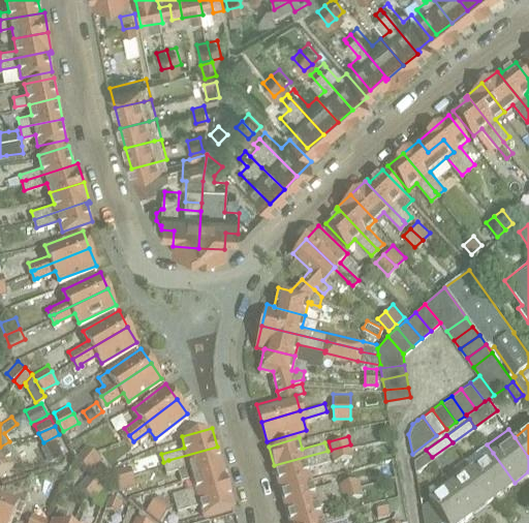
[(22,458),(9,441),(0,447),(0,471),(16,462),(22,458)]
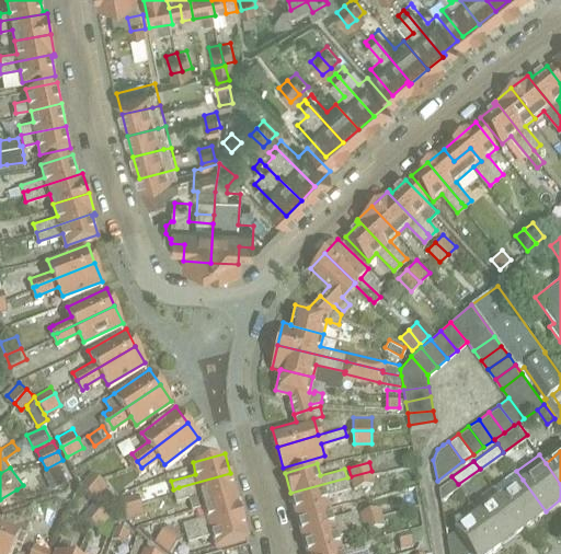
[(88,491),(99,476),(91,469),(79,484),(88,491)]
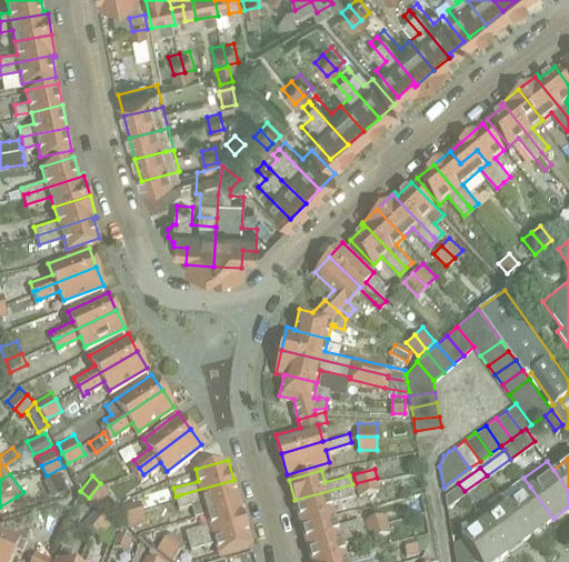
[(379,487),(377,478),(356,483),(358,493),(379,487)]
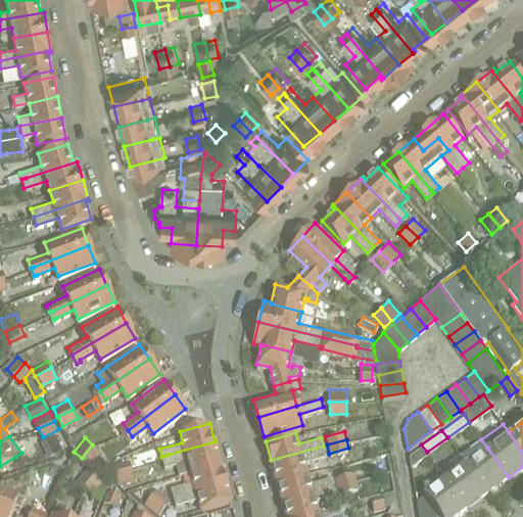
[(215,441),(167,455),(161,457),(164,464),(176,461),(179,471),(189,468),(220,459),(215,441)]
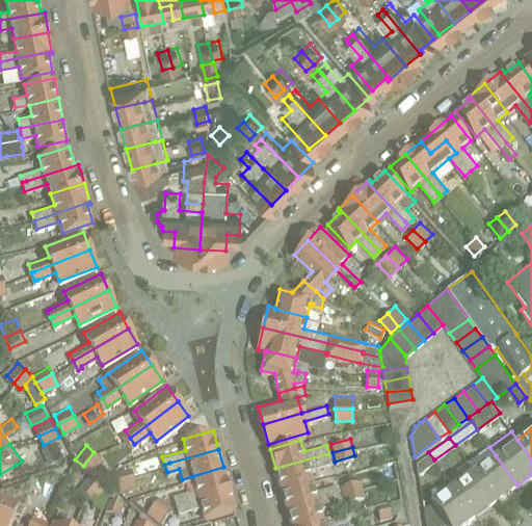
[(102,458),(94,452),(83,466),(90,472),(102,458)]
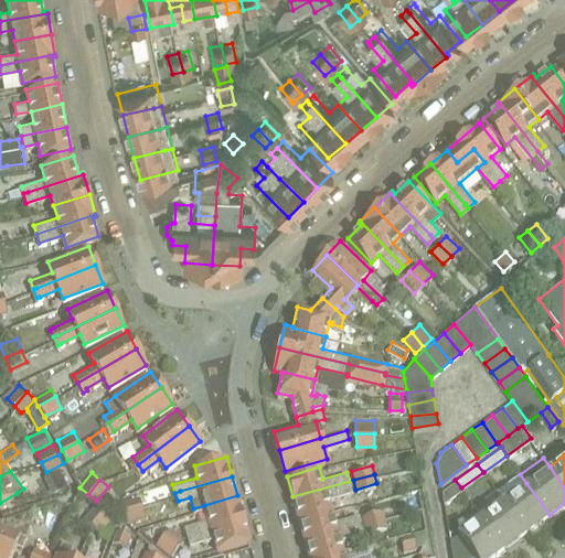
[(444,500),(461,487),(455,480),(441,489),(444,500)]
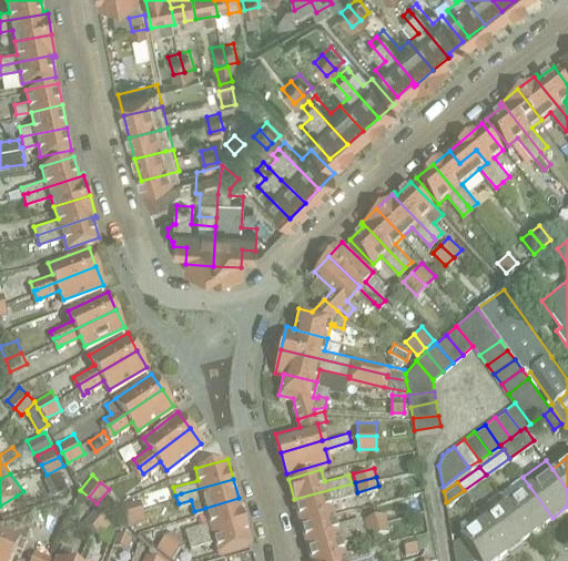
[(294,499),(301,519),(333,510),(330,498),(350,493),(354,492),(352,483),(294,499)]
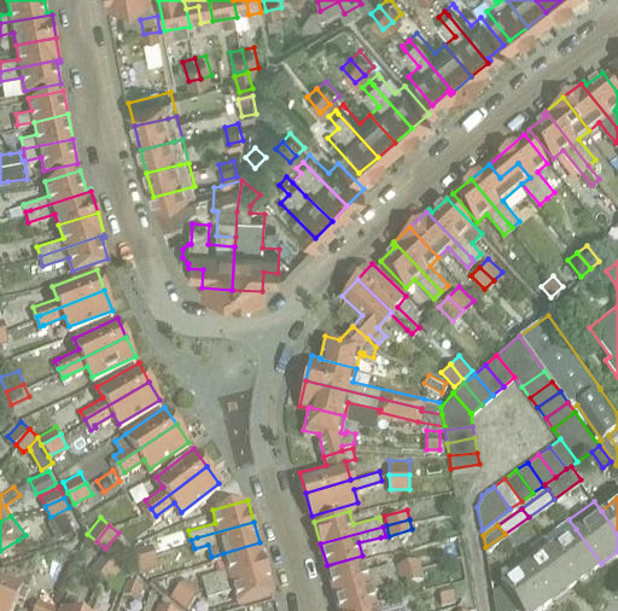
[(551,548),(576,582),(601,564),(576,529),(551,548)]
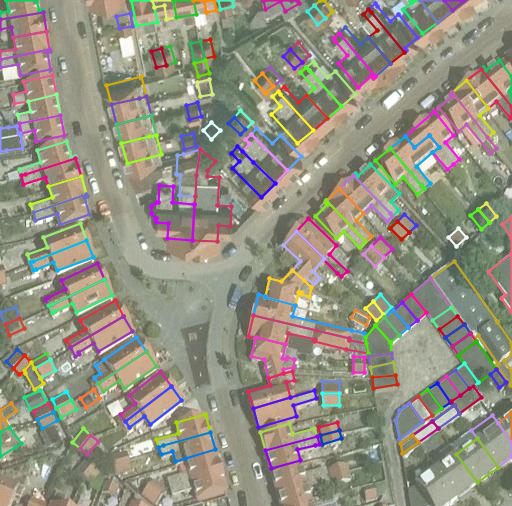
[(112,462),(129,457),(126,447),(109,452),(112,462)]
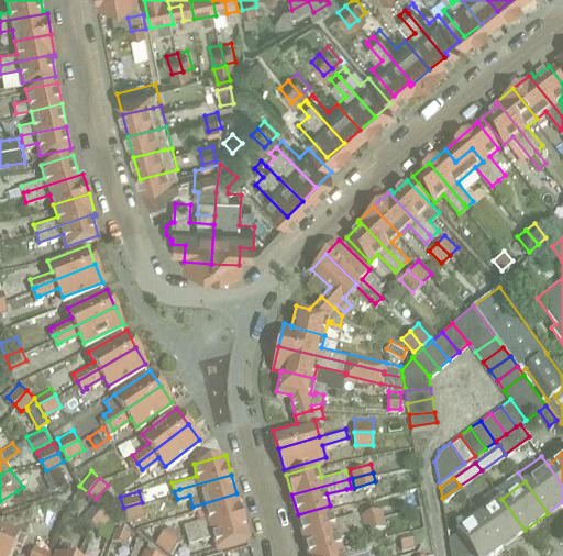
[(186,531),(191,530),(243,514),(236,493),(203,503),(208,515),(184,522),(186,531)]
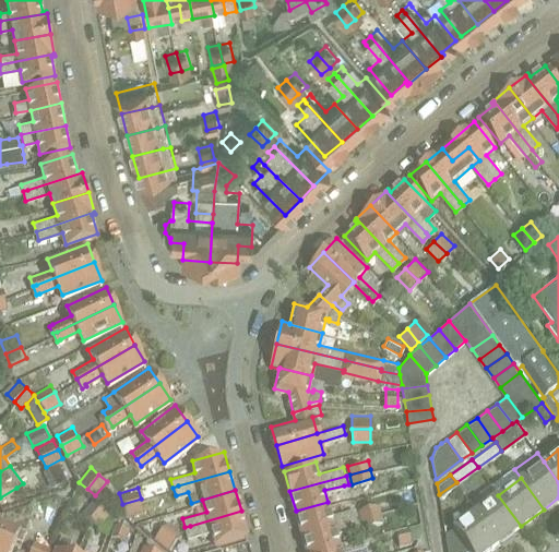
[(498,542),(521,526),(498,495),(476,511),(498,542)]
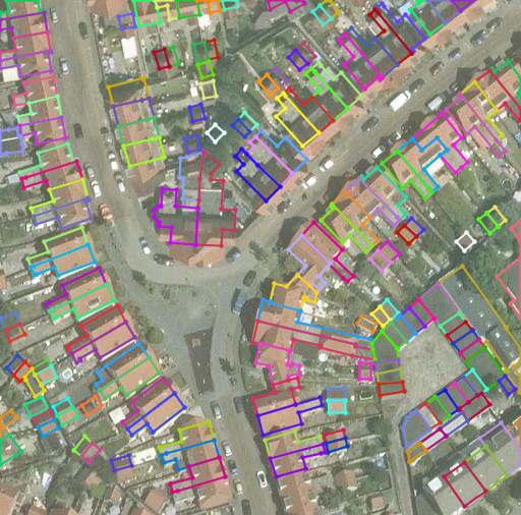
[(76,477),(84,483),(95,470),(88,464),(76,477)]
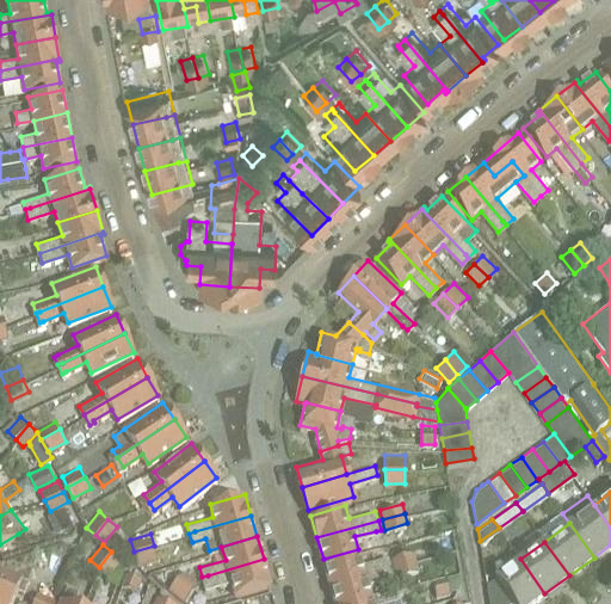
[(158,558),(154,546),(134,552),(137,564),(158,558)]
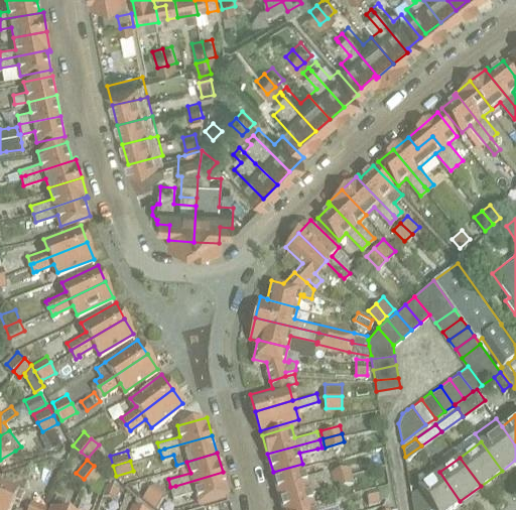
[(302,464),(273,472),(278,490),(331,477),(329,469),(305,475),(302,464)]
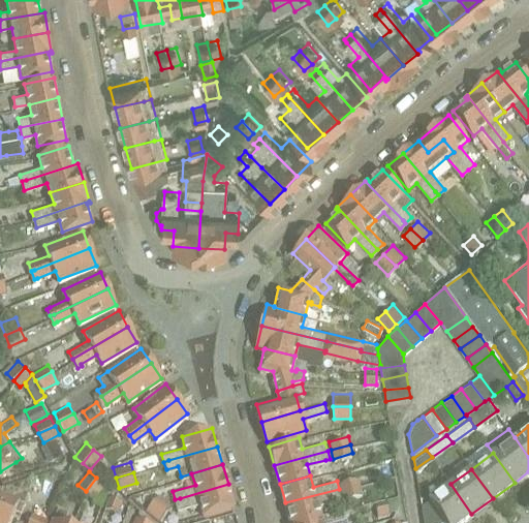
[(338,482),(341,490),(361,484),(358,475),(338,482)]
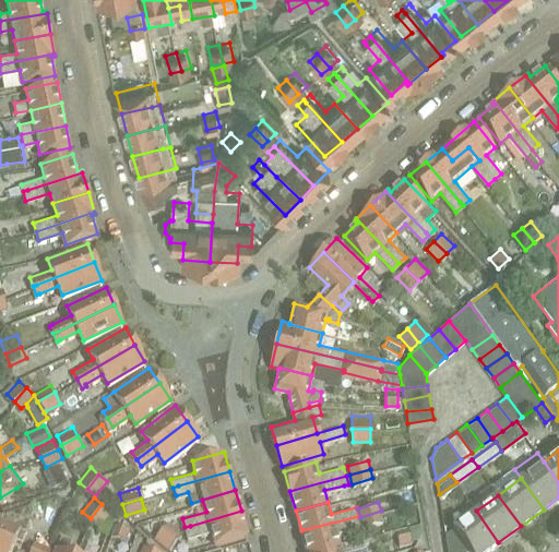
[(102,504),(91,518),(99,526),(110,512),(102,504)]
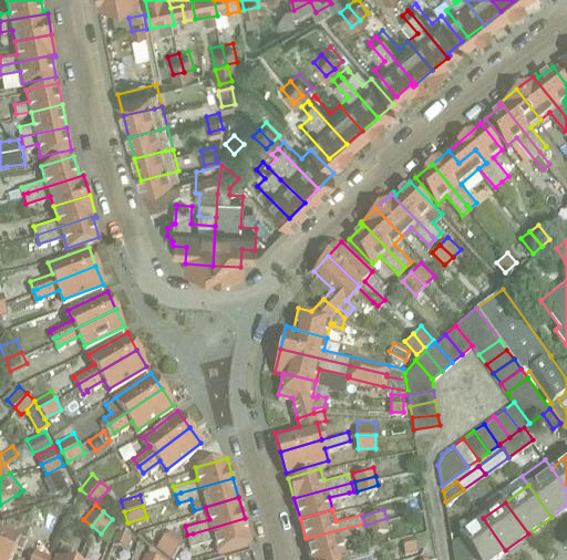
[(245,518),(193,533),(187,535),(189,543),(215,537),(218,548),(250,539),(245,518)]
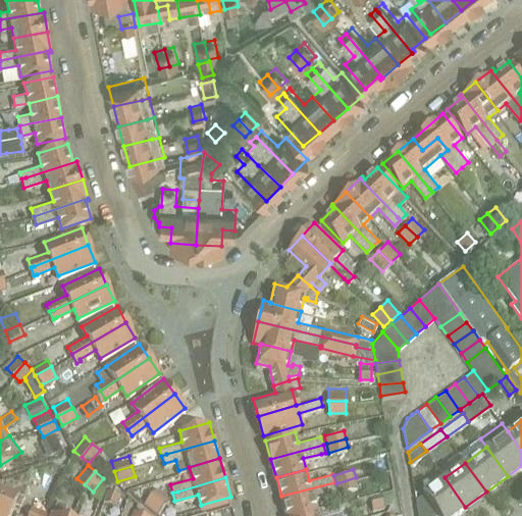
[(356,477),(336,483),(338,492),(359,485),(356,477)]
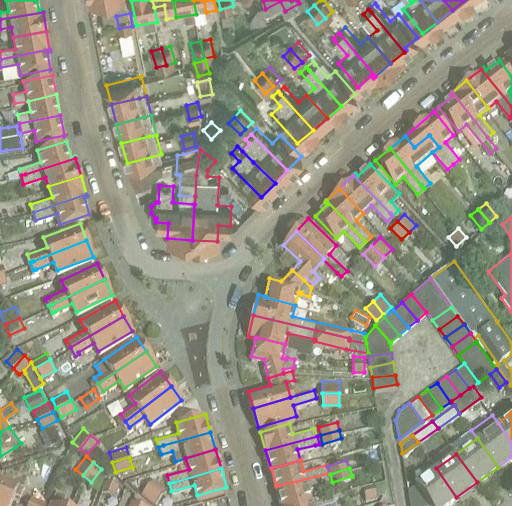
[(431,505),(444,505),(456,497),(436,468),(415,483),(407,489),(410,505),(425,505),(430,503),(431,505)]
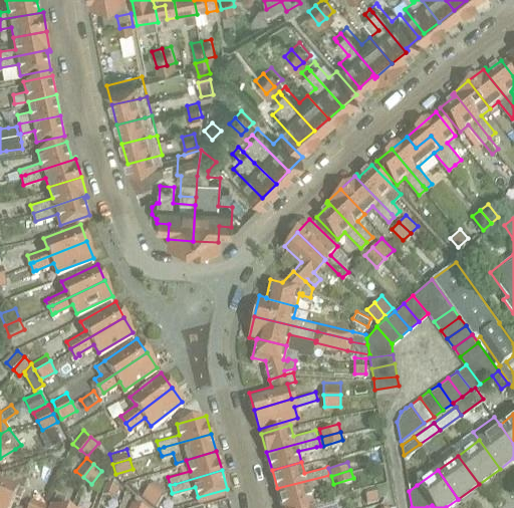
[(277,488),(282,507),(311,499),(309,489),(331,483),(329,475),(277,488)]
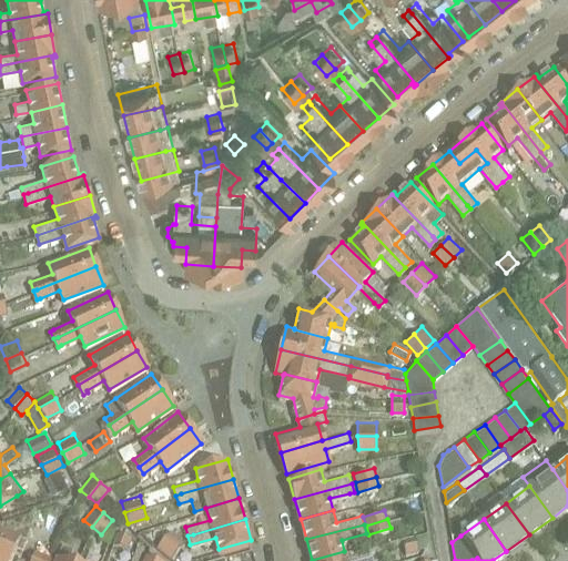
[(0,526),(0,548),(14,553),(17,547),(22,548),(27,537),(0,526)]
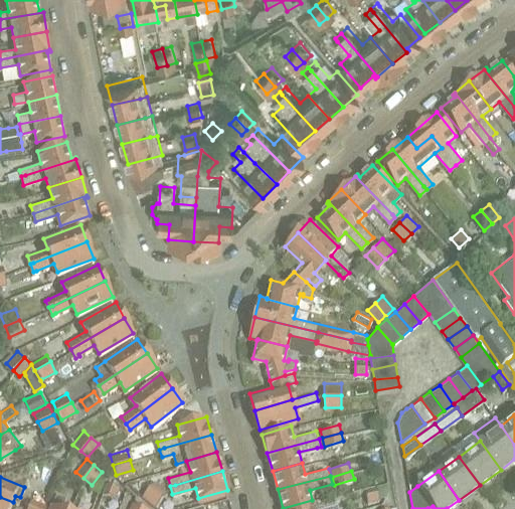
[(148,500),(161,485),(155,479),(142,494),(148,500)]
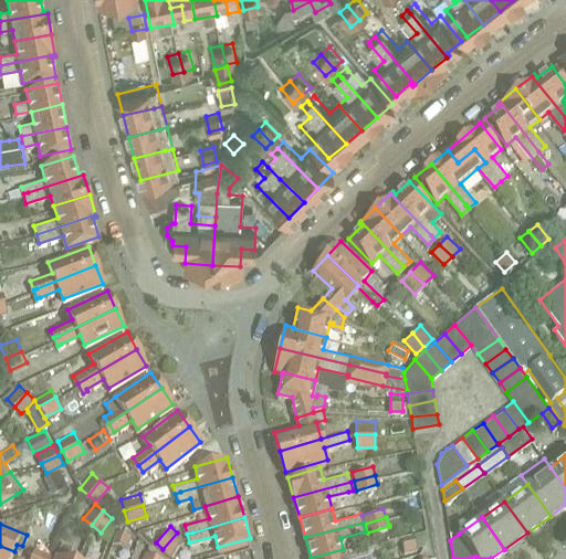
[(132,533),(117,527),(113,539),(127,545),(132,533)]
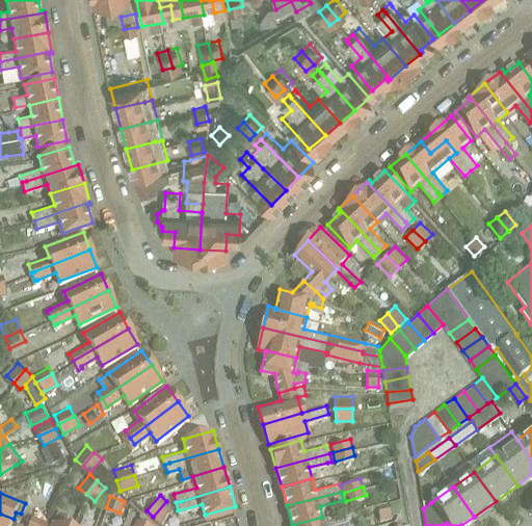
[(389,500),(376,504),(380,517),(392,514),(389,500)]
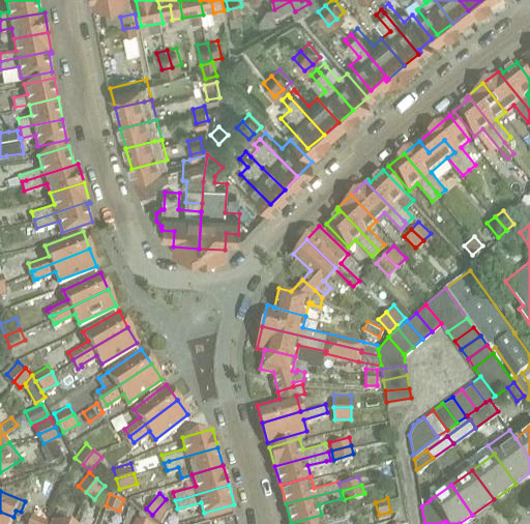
[(173,505),(166,499),(152,515),(158,520),(173,505)]
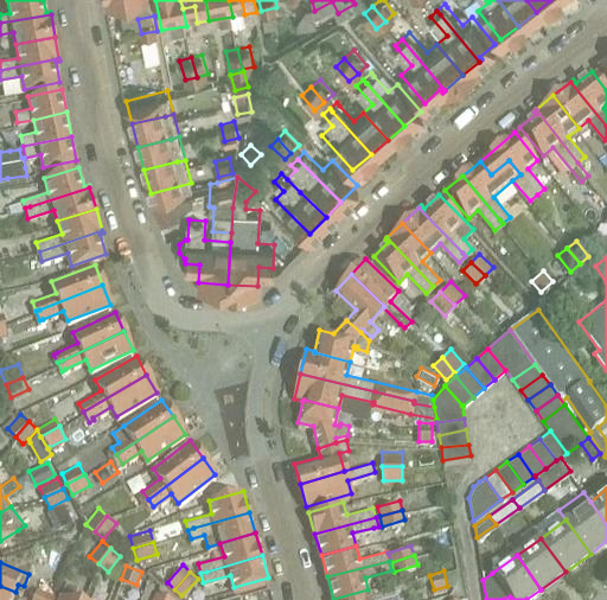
[(58,599),(78,599),(74,598),(77,586),(66,581),(62,593),(58,599)]
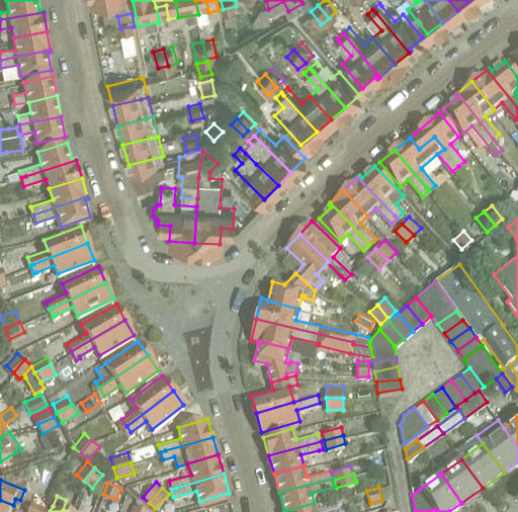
[(337,496),(332,498),(314,503),(284,511),(317,511),(339,505),(337,496)]
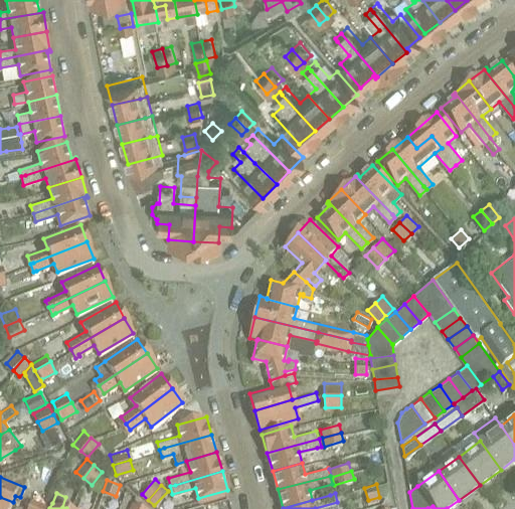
[(0,508),(10,508),(13,502),(0,497),(0,508)]
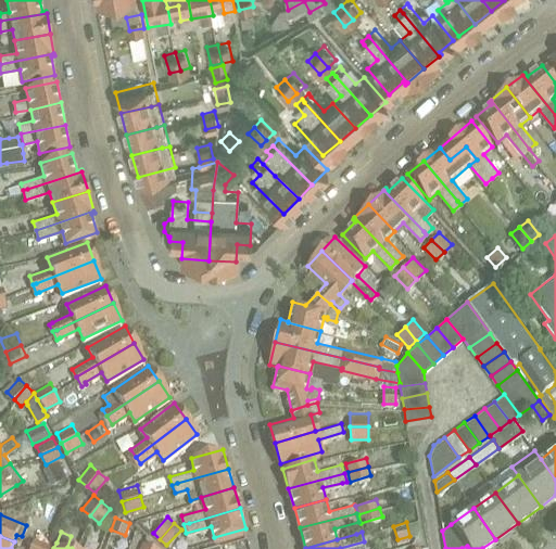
[(35,536),(30,546),(38,548),(48,548),(51,543),(35,536)]
